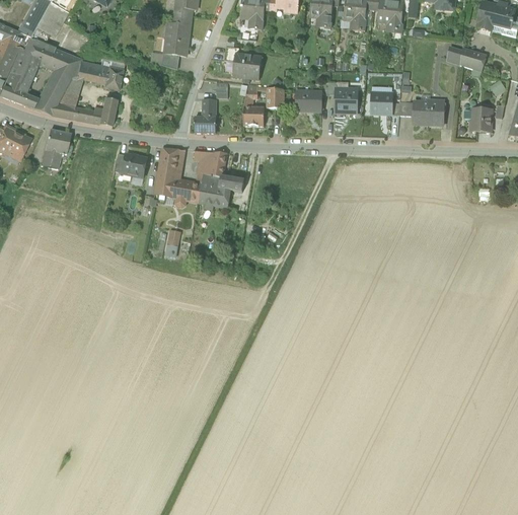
[(30,35),(49,1),(50,0),(33,0),(17,30),(30,35)]
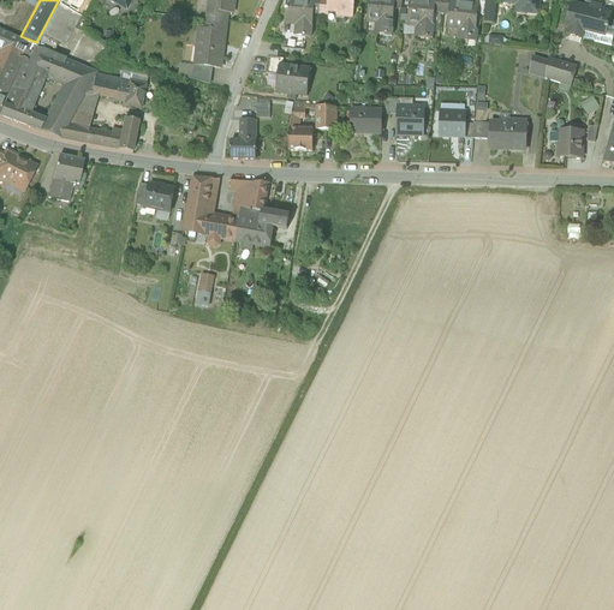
[(206,18),(225,21),(226,11),(232,11),(233,0),(208,0),(206,18)]
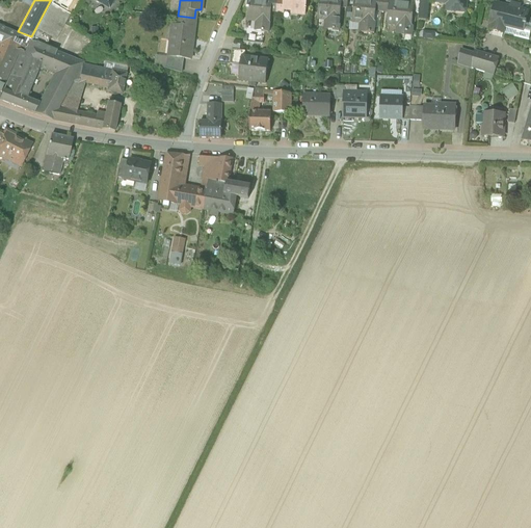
[(247,0),(243,40),(262,42),(264,30),(267,30),(269,9),(270,0),(247,0)]
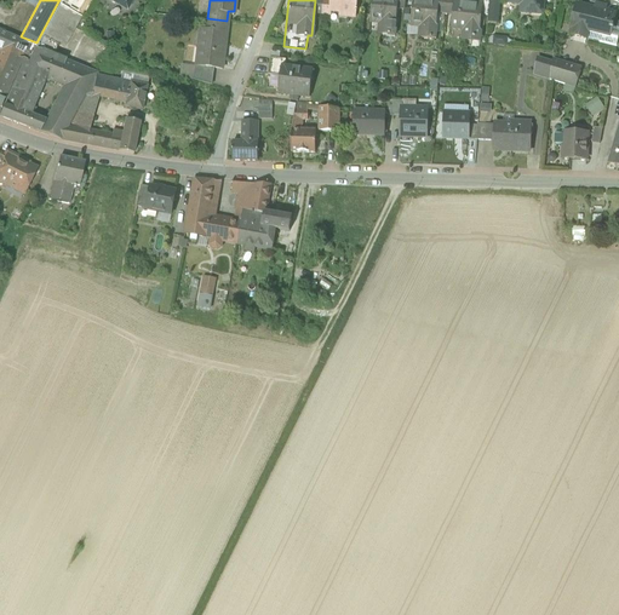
[(330,0),(330,5),(331,5),(339,6),(339,13),(355,15),(356,0),(330,0)]
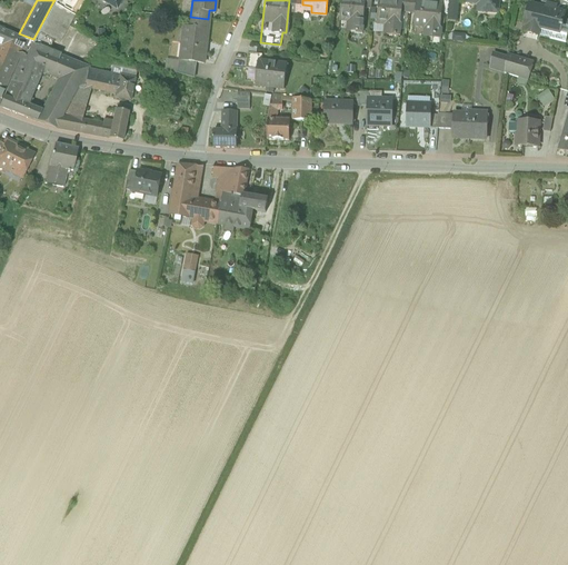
[(340,0),(339,16),(350,17),(349,30),(361,31),(364,6),(365,0),(340,0)]
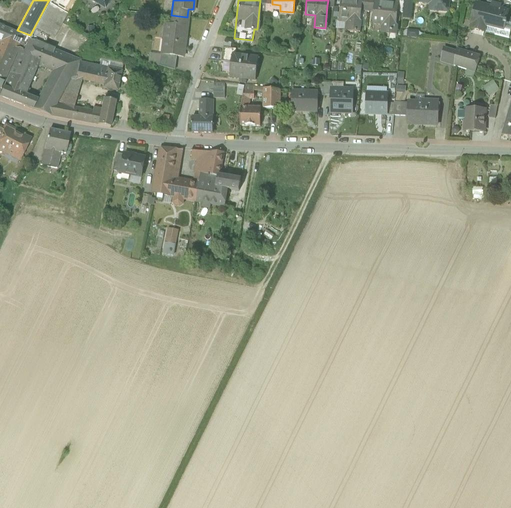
[(361,8),(361,0),(340,0),(338,17),(348,18),(347,29),(358,30),(361,8)]
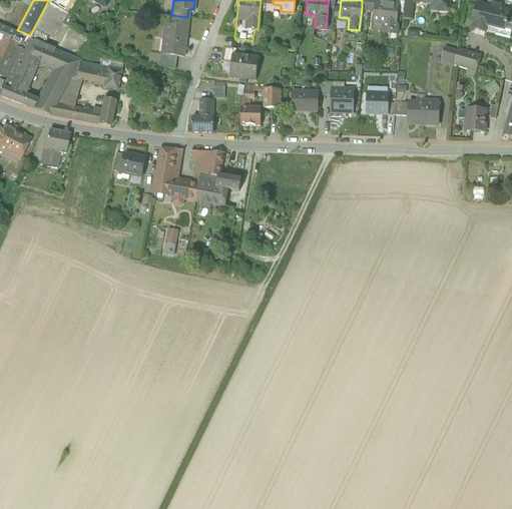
[(374,0),(374,9),(373,21),(384,22),(383,29),(396,30),(398,10),(399,2),(397,2),(380,1),(380,0),(374,0)]
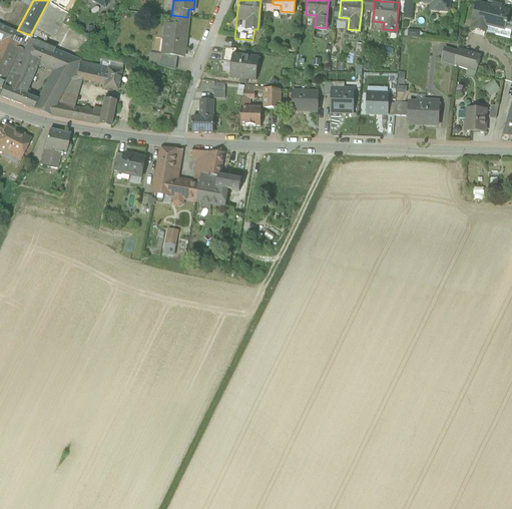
[(412,0),(405,0),(404,11),(403,17),(410,18),(412,0)]
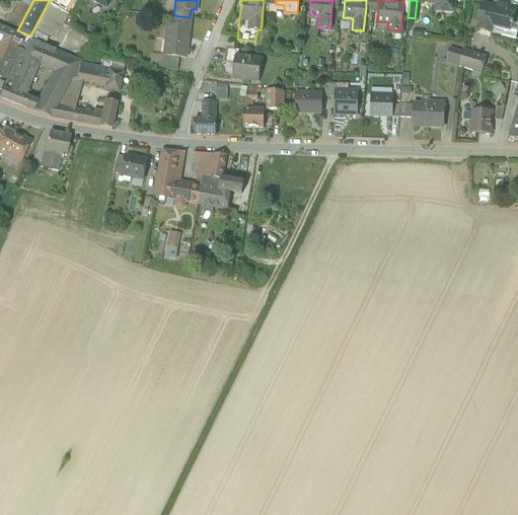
[(425,0),(436,1),(435,9),(454,10),(454,0),(425,0)]
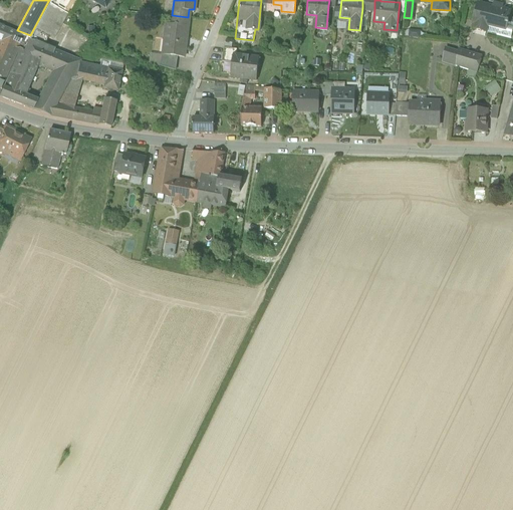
[(29,37),(42,43),(47,34),(51,37),(66,11),(48,1),(30,35),(29,37)]
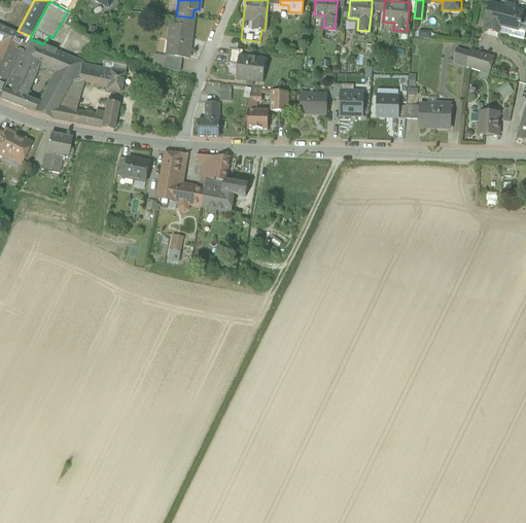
[(504,5),(489,1),(484,22),(487,22),(485,27),(523,37),(525,24),(525,21),(519,20),(522,9),(513,7),(514,5),(513,3),(507,1),(505,3),(504,5)]
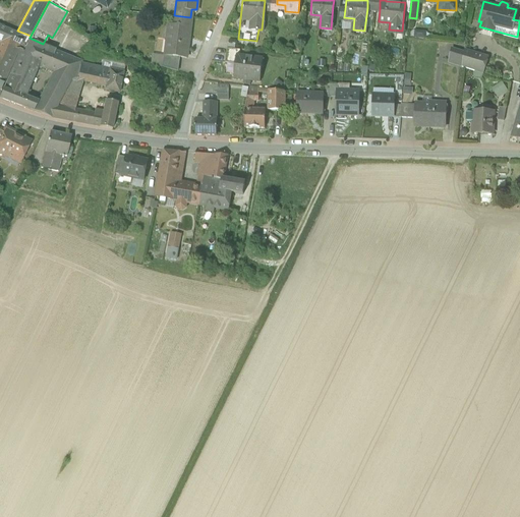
[(179,56),(186,57),(190,24),(189,24),(190,17),(174,15),(173,22),(168,22),(166,40),(169,40),(167,54),(179,56)]
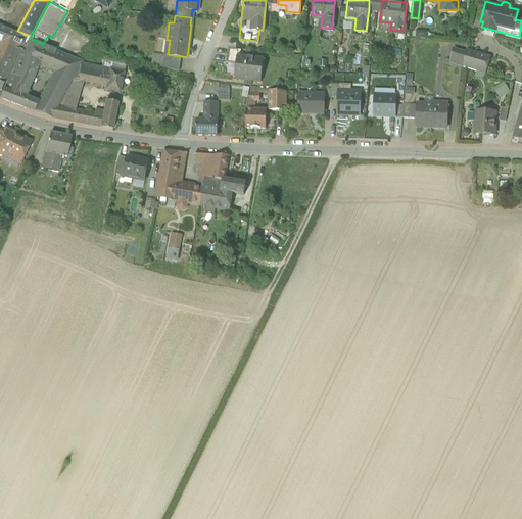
[(0,90),(18,47),(24,49),(30,38),(31,36),(17,31),(0,22),(0,90)]
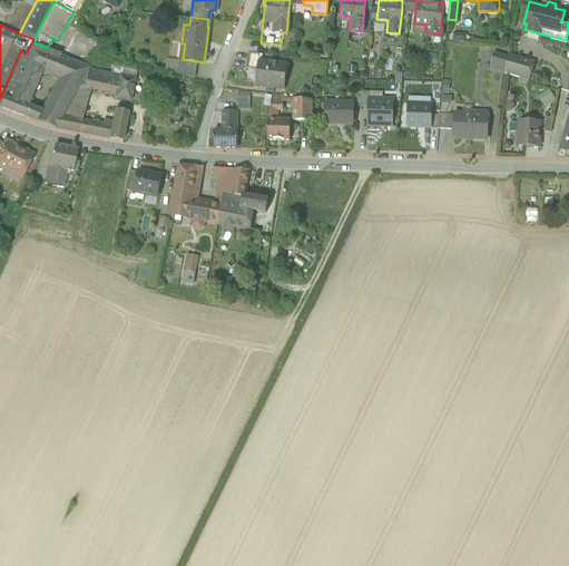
[(20,51),(0,98),(0,105),(55,126),(72,93),(87,66),(88,65),(47,48),(32,41),(26,54),(20,51)]
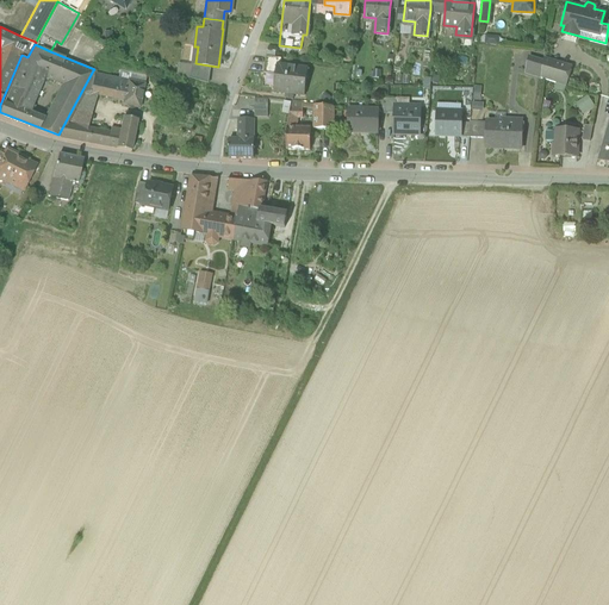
[(545,55),(545,49),(544,49),(542,58),(540,76),(565,83),(571,63),(545,55)]
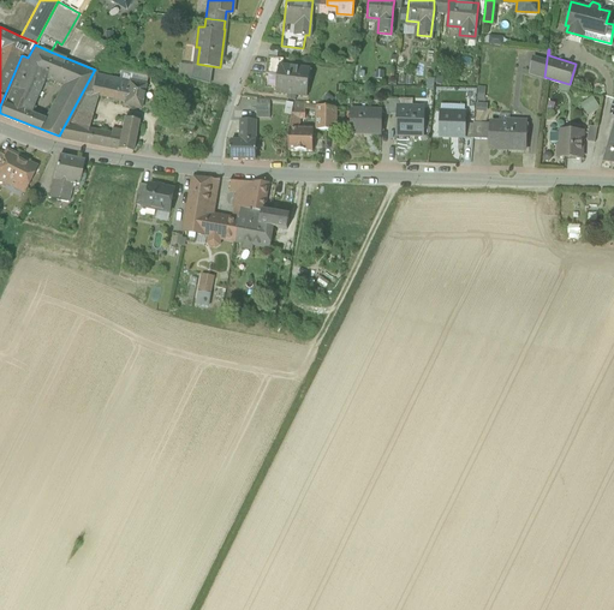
[(279,64),(282,64),(284,57),(276,57),(267,55),(266,72),(276,73),(279,64)]
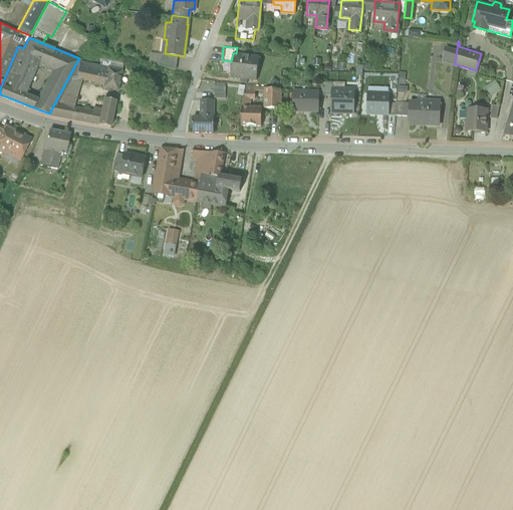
[(455,64),(457,49),(444,47),(441,60),(455,64)]
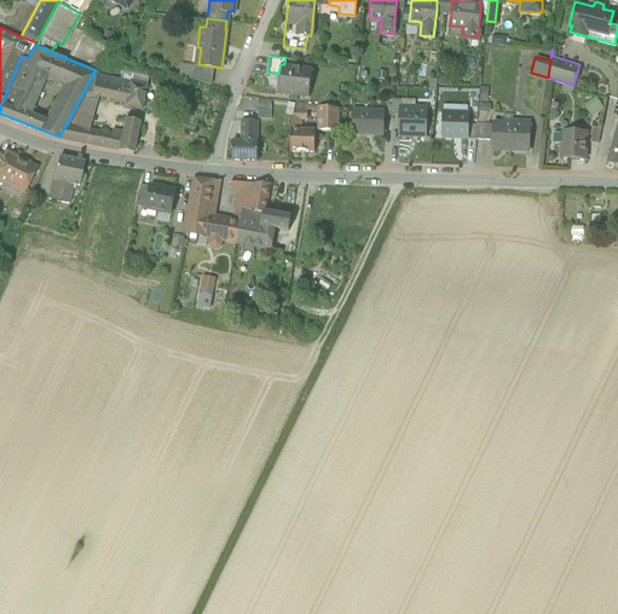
[(211,84),(213,67),(198,64),(196,64),(195,67),(182,65),(180,74),(211,84)]
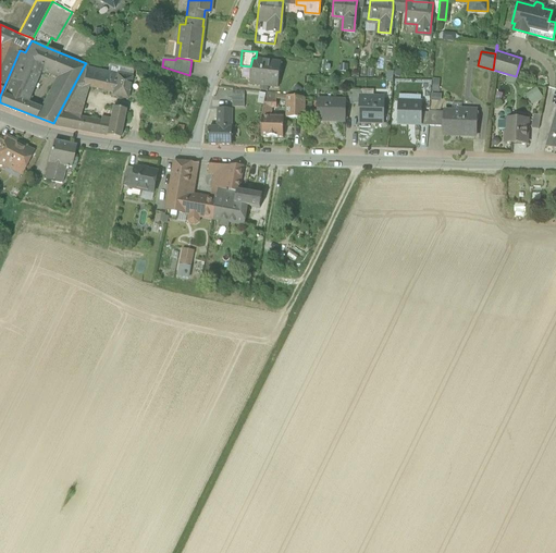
[(256,58),(252,58),(250,66),(249,82),(278,86),(281,61),(256,58)]
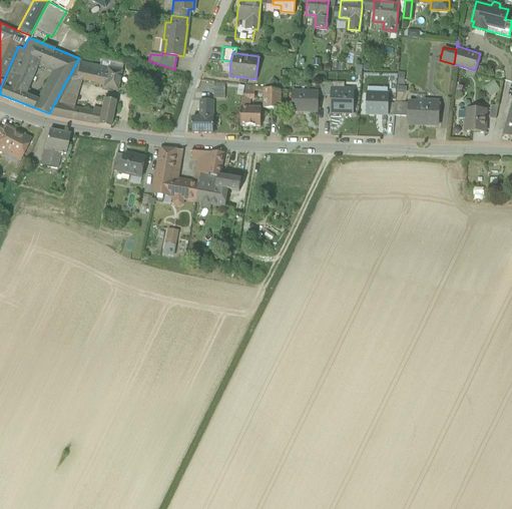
[(102,86),(116,89),(121,61),(108,59),(106,66),(78,59),(65,83),(79,86),(82,78),(102,82),(102,86)]
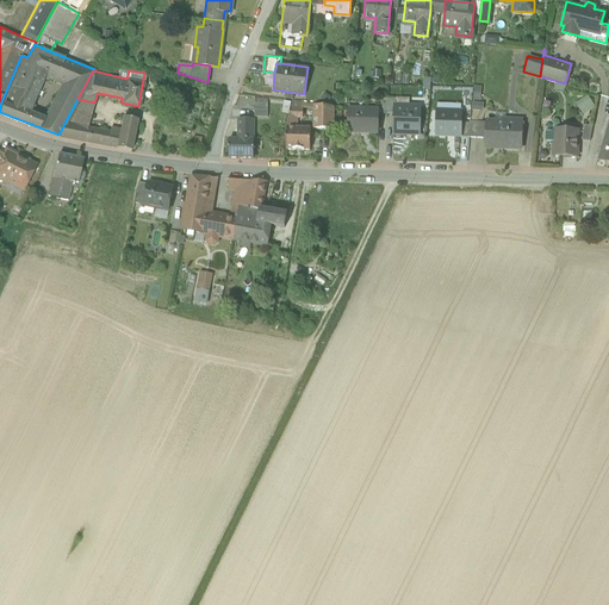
[(483,91),(468,89),(467,99),(473,100),(472,107),(480,108),(483,91)]
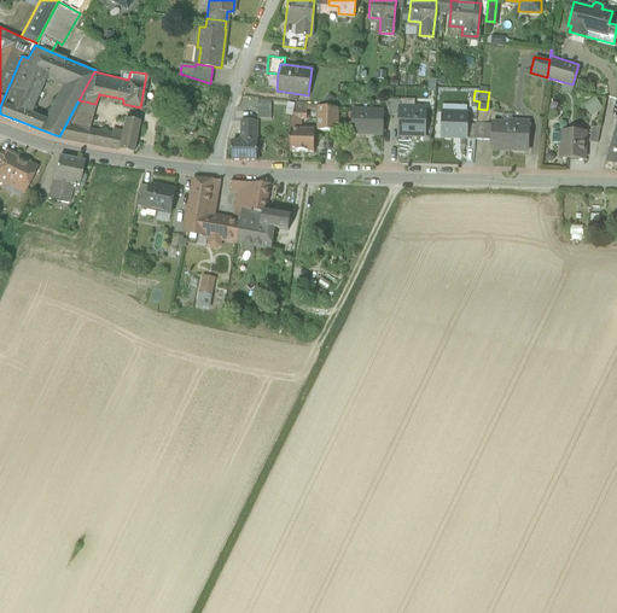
[(582,103),(591,112),(603,104),(594,93),(582,103)]
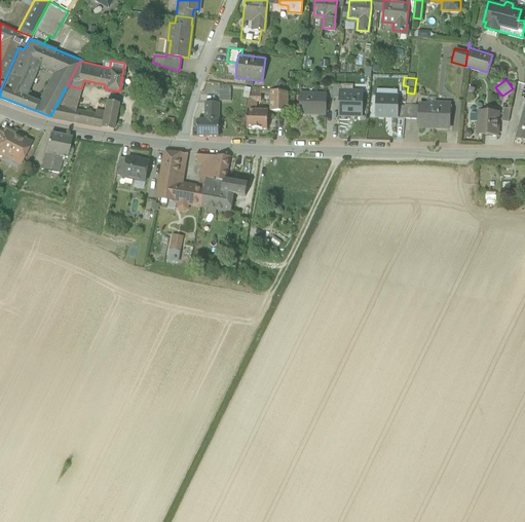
[(333,96),(334,83),(326,82),(325,92),(326,92),(326,96),(333,96)]
